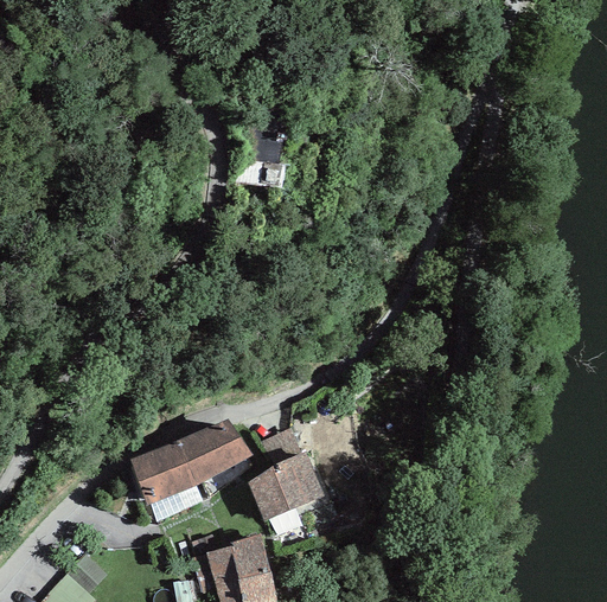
[(287,108),(249,102),(241,161),(279,166),(287,108)]
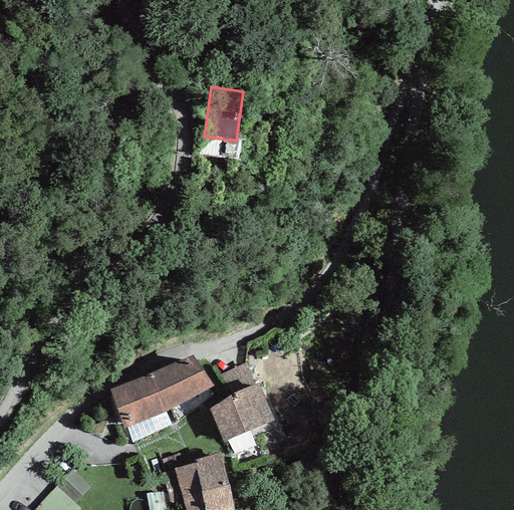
[(151,371),(112,391),(124,429),(168,411),(215,385),(193,354),(151,371)]
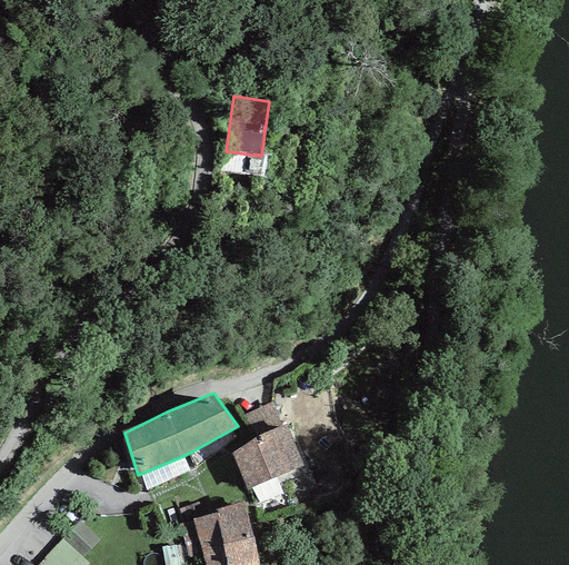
[(273,398),(243,413),(258,436),(233,453),(246,488),(303,465),(273,398)]
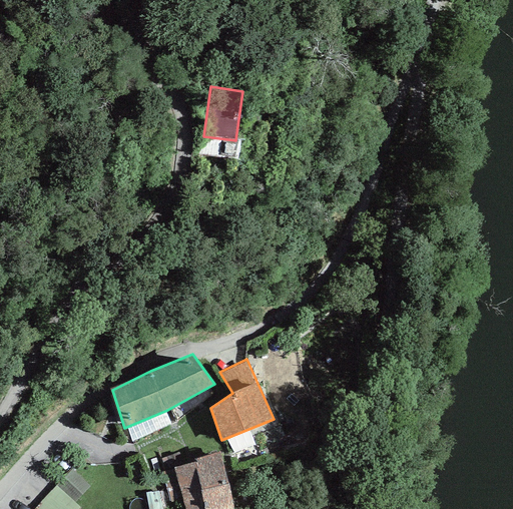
[(218,455),(162,470),(171,508),(230,508),(232,508),(218,455)]
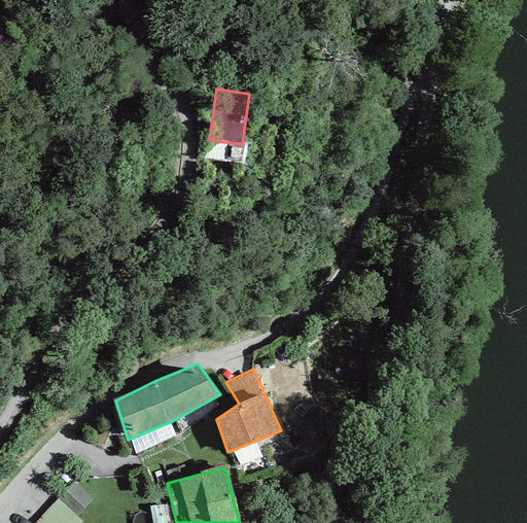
[(94,495),(72,477),(31,522),(76,522),(80,518),(76,515),(94,495)]
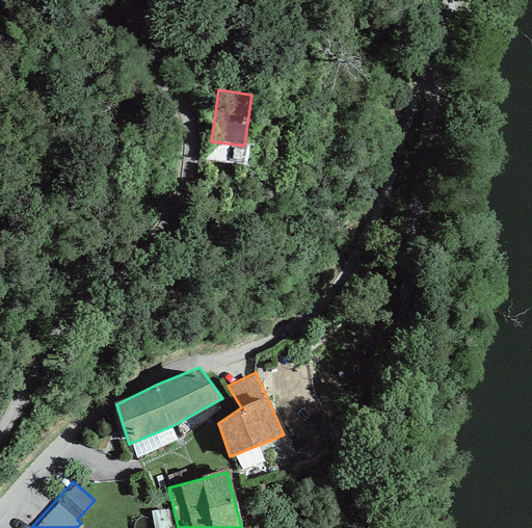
All buildings are outlined.
